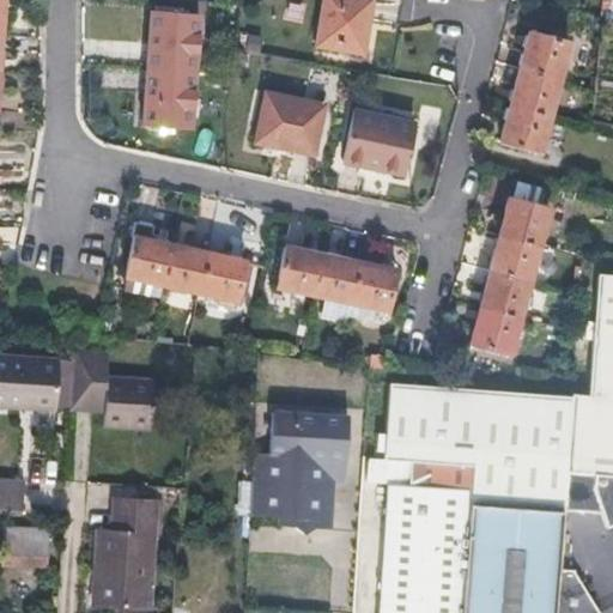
[(321,0),(315,47),(362,55),(370,0),(321,0)]
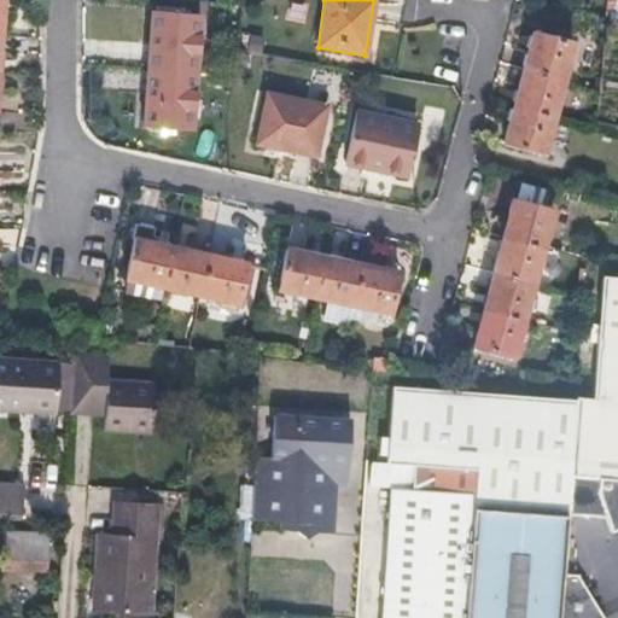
[(149,70),(193,74),(198,18),(152,15),(149,70)]
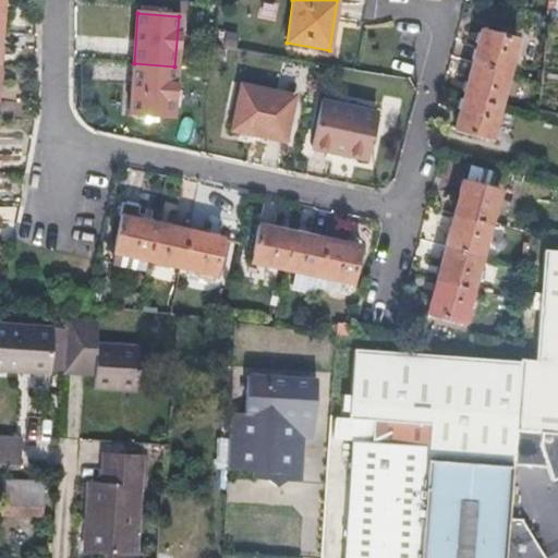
[(481,28),(473,62),(507,72),(516,38),(481,28)]
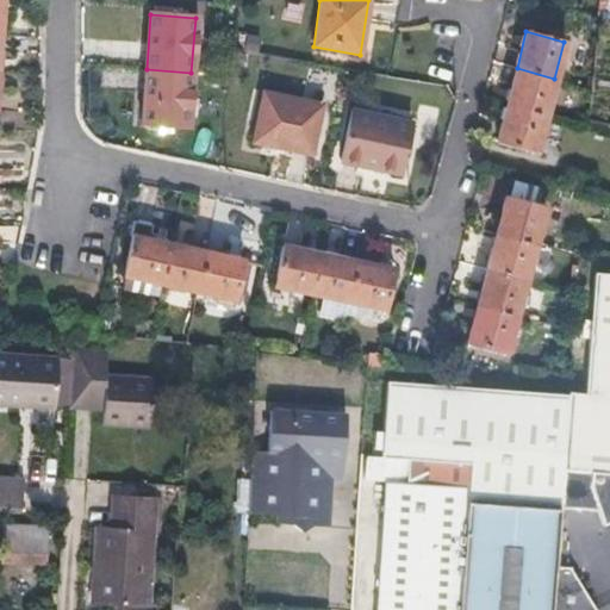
[(517,68),(508,105),(546,114),(554,79),(517,68)]
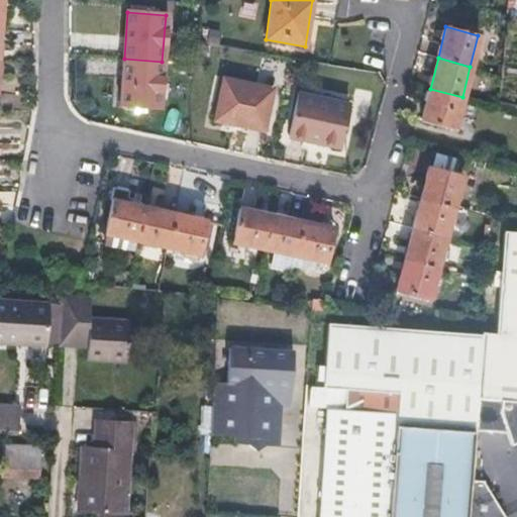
[(162,62),(124,59),(119,105),(159,108),(162,62)]
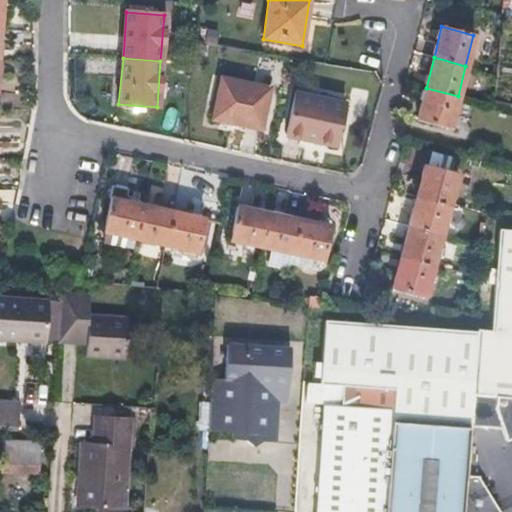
[(219,77),(211,120),(260,130),(269,87),(219,77)]
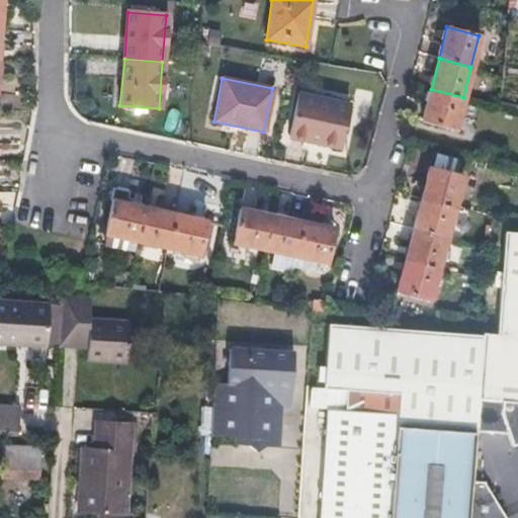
[(463,97),(431,89),(423,120),(454,130),(463,97)]
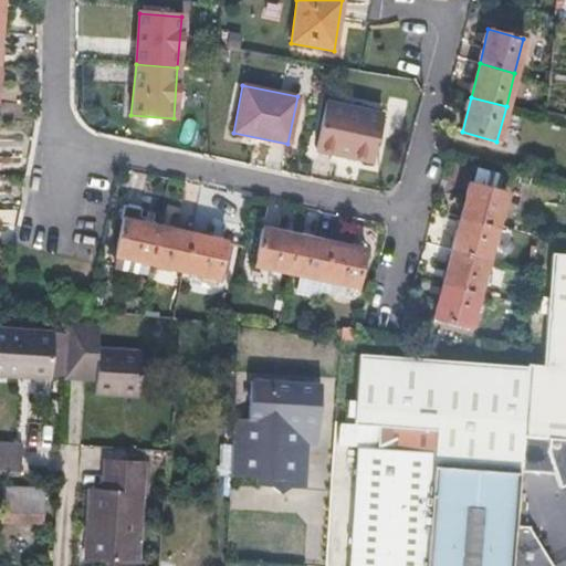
[(324,103),(315,149),(369,161),(378,115),(324,103)]
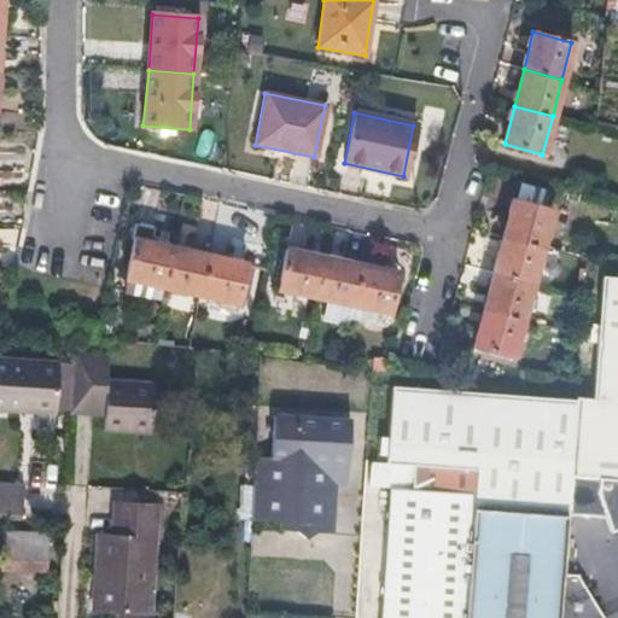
[(513,200),(502,235),(541,246),(551,211),(513,200)]
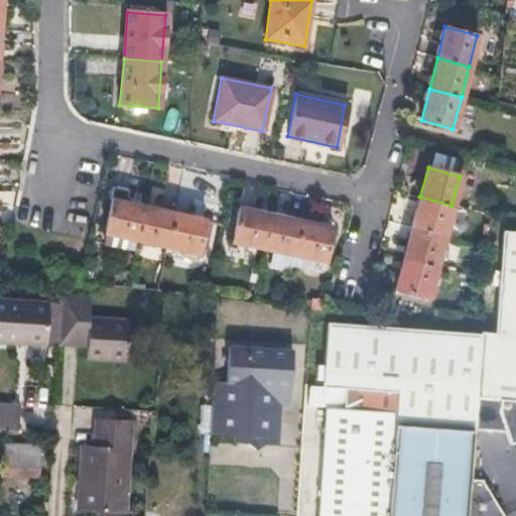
[(419,197),(411,229),(443,237),(452,206),(419,197)]
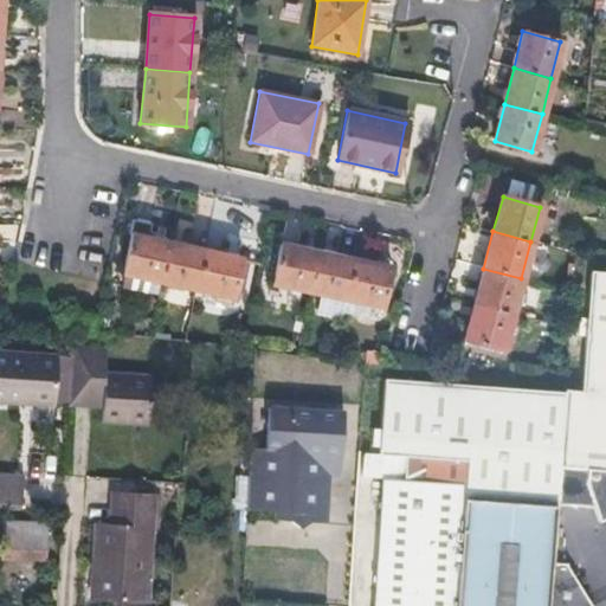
[(159,281),(167,243),(130,236),(122,272),(123,272),(148,278),(148,281),(158,283),(159,281)]
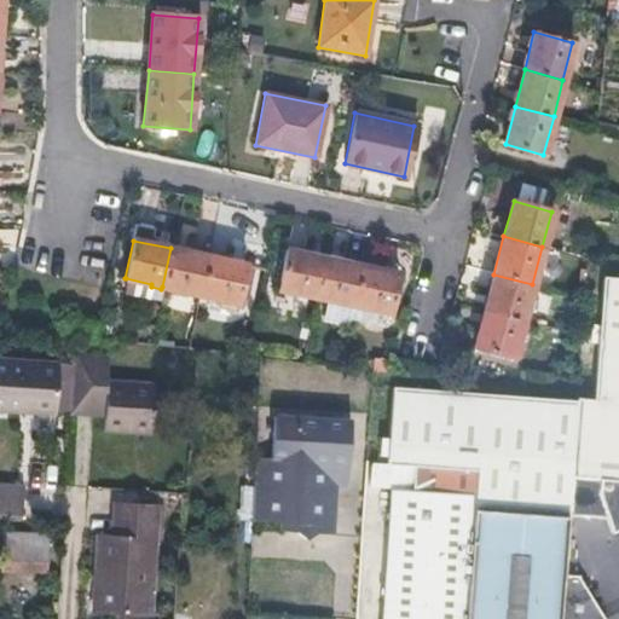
[(206,255),(171,248),(162,287),(197,294),(206,255)]
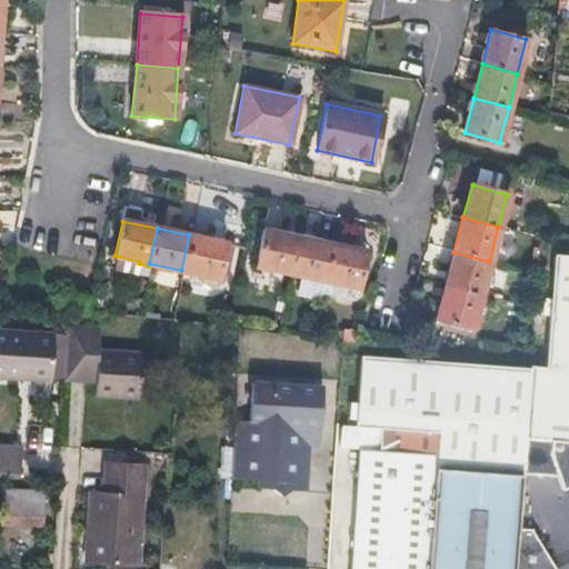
[(289,273),(297,236),(263,229),(255,266),(289,273)]
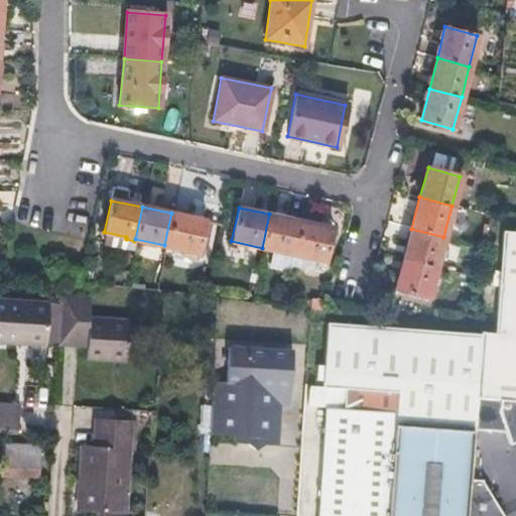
[(203,220),(171,213),(164,245),(181,249),(180,255),(195,257),(203,220)]
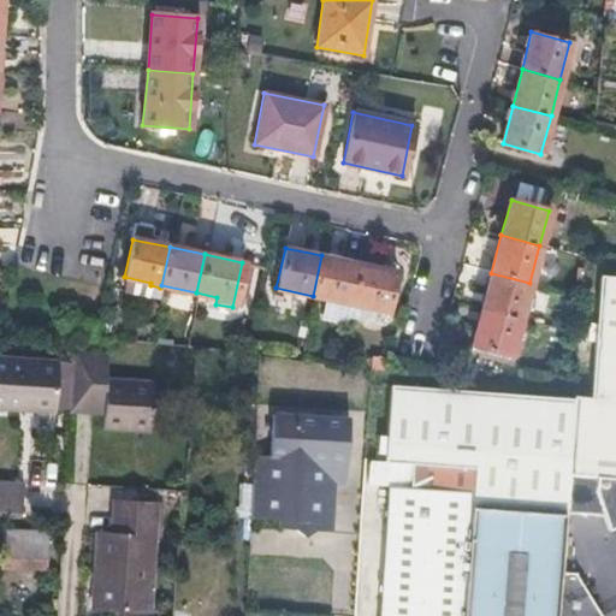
[(359,264),(321,255),(313,296),(350,304),(359,264)]
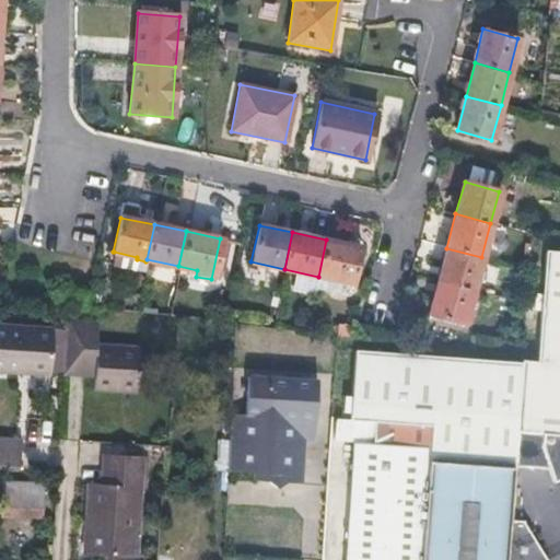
[(326,240),(318,277),(340,281),(351,283),(359,246),(326,240)]
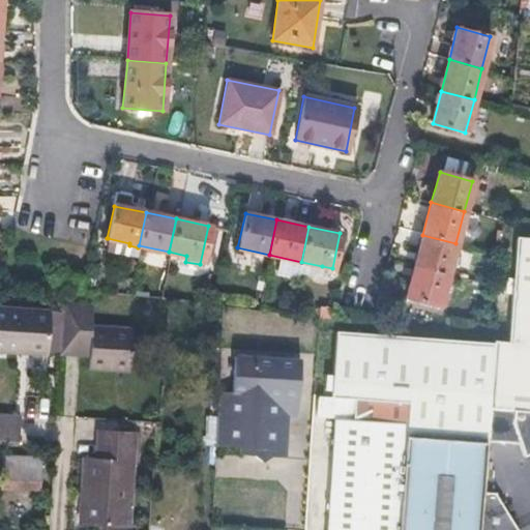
[(455,243),(422,235),(414,265),(447,274),(455,243)]
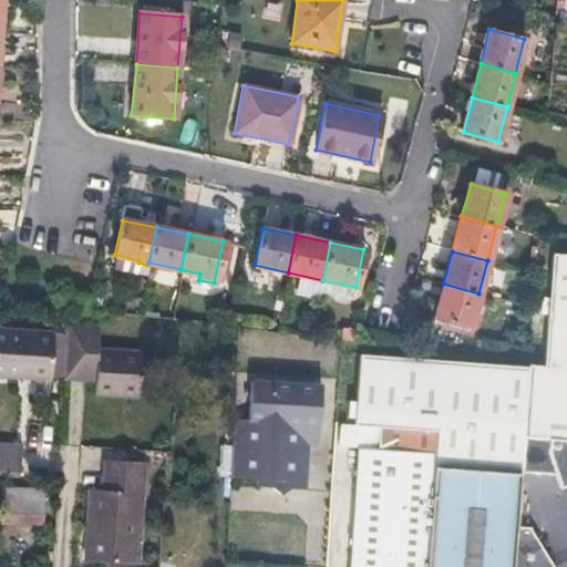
[(138,260),(115,255),(113,267),(136,271),(138,263),(138,260)]
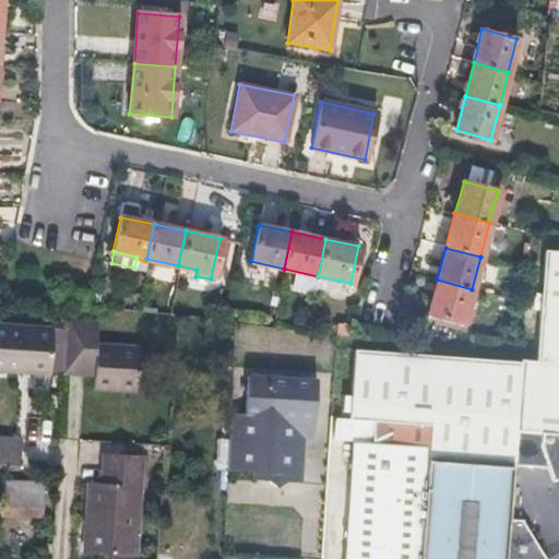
[(523,360),(515,468),(515,471),(548,473),(556,486),(558,484),(558,252),(546,252),(538,361),(523,360)]
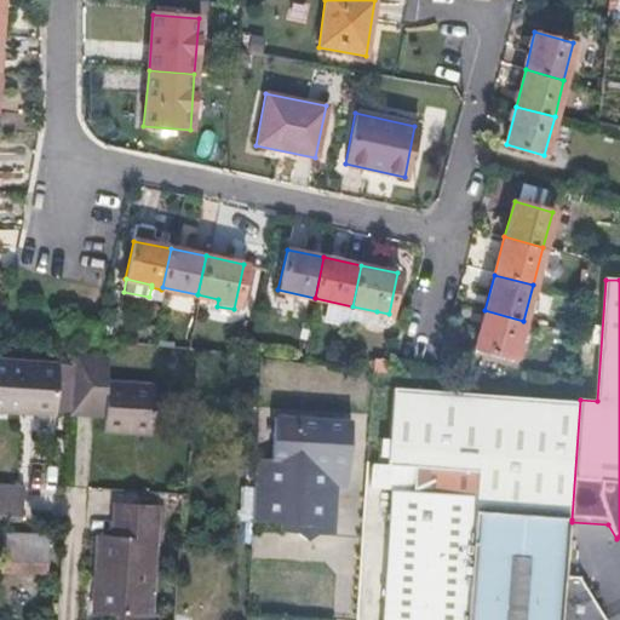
[(377,311),(352,306),(349,320),(373,326),(377,311)]
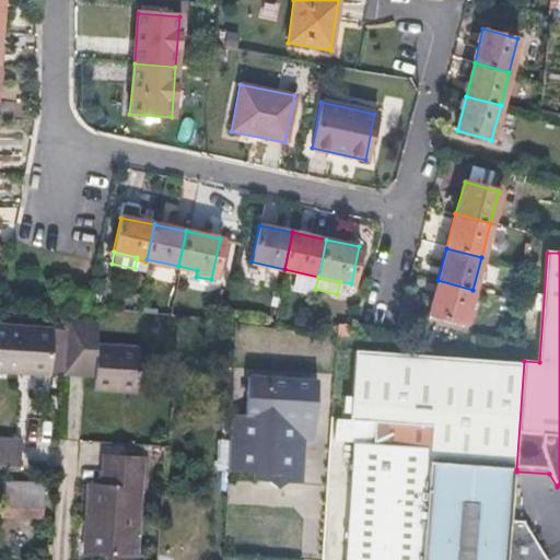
[(464,324),(473,290),(438,280),(429,315),(464,324)]
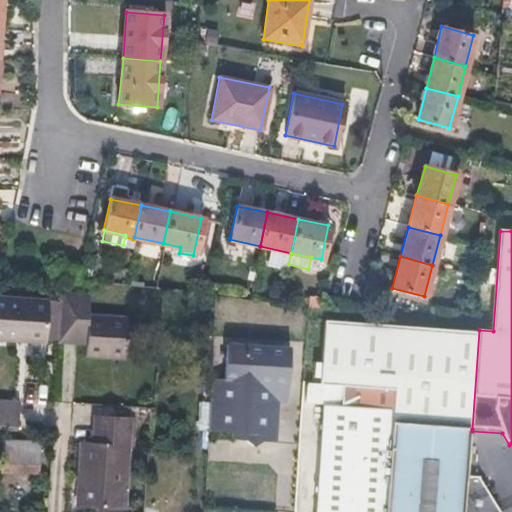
[(58,331),(86,333),(85,346),(84,357),(123,360),(125,320),(87,318),(88,296),(61,295),(61,302),(58,331)]
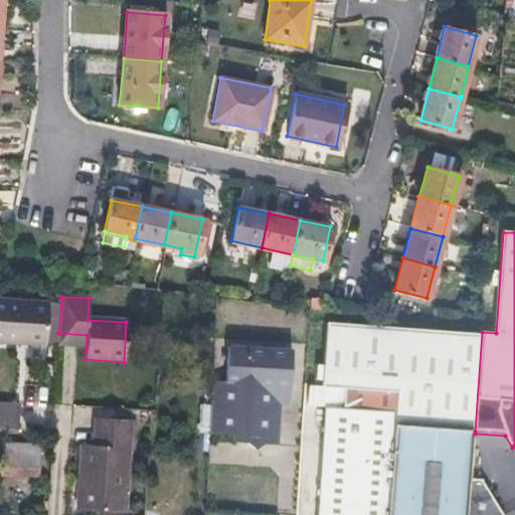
[(58,333),(61,304),(0,299),(0,343),(44,346),(45,343),(58,344),(58,333)]
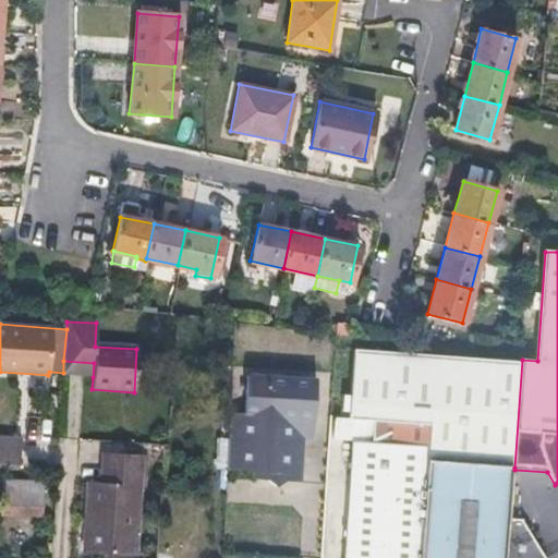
[(427,461),(514,468),(522,360),(354,349),(347,416),(371,419),(428,424),(427,461)]
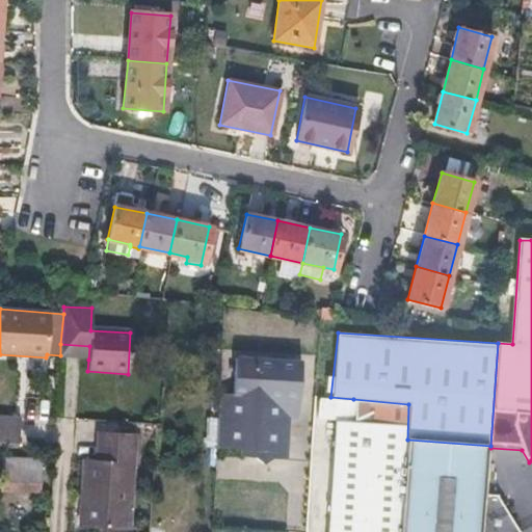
[(89,346),(60,344),(60,355),(59,358),(88,360),(89,346)]
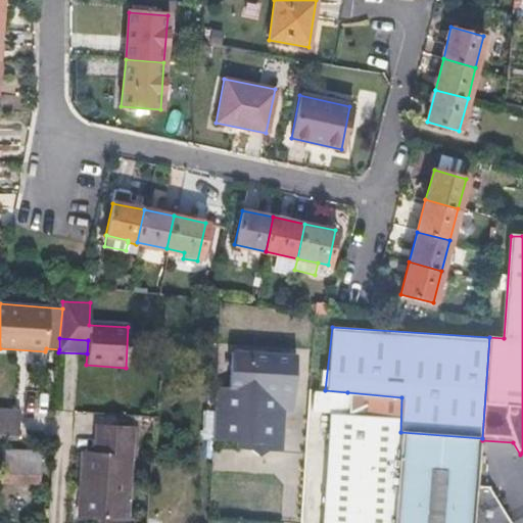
[(216,389),(212,442),(238,443),(238,449),(243,450),(251,450),(251,452),(258,458),(267,453),(267,452),(275,453),(280,453),(283,411),(284,398),(293,399),(295,358),(282,358),(248,355),(231,354),(228,390),(216,389)]
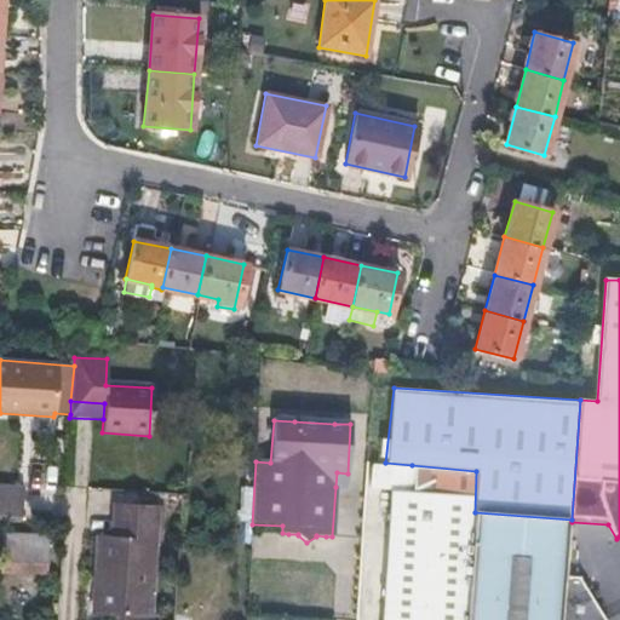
[(465,619),(475,512),(476,471),(412,465),(411,488),(392,487),(380,619),(465,619)]
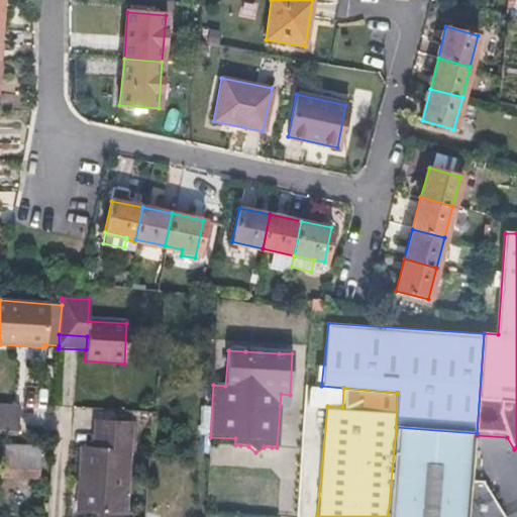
[(290,395),(281,394),(280,406),(289,406),(290,395)]
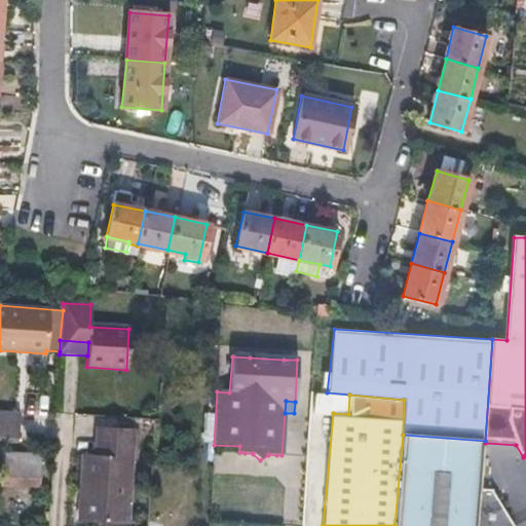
[(19,411),(0,409),(0,436),(17,437),(19,411)]
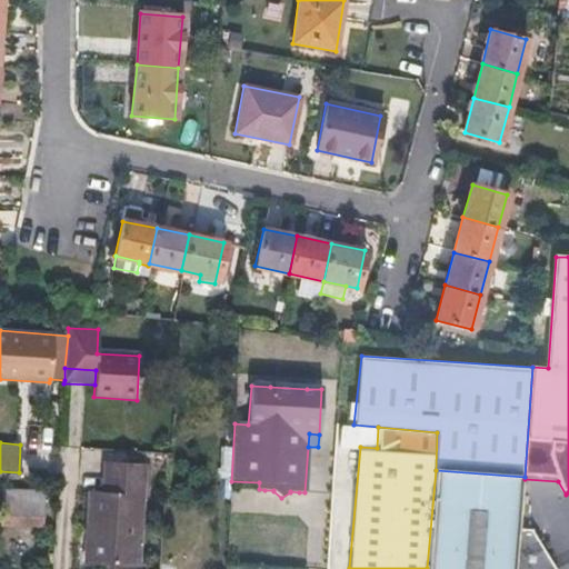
[(96,533),(93,563),(136,567),(141,468),(102,466),(100,495),(89,493),(87,532),(96,533)]
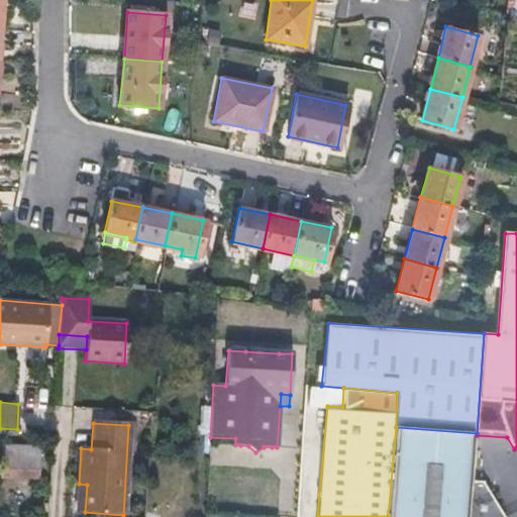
[(396,427),(388,516),(470,516),(473,484),(477,435),(477,433),(396,427)]
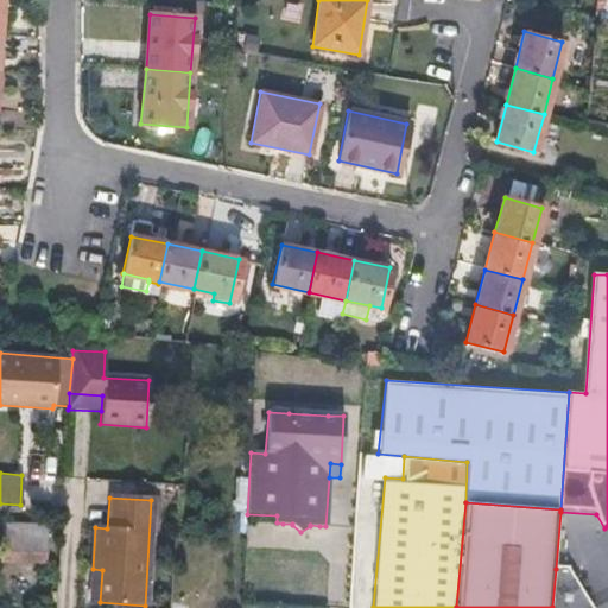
[(5,531),(2,565),(44,568),(46,533),(5,531)]
